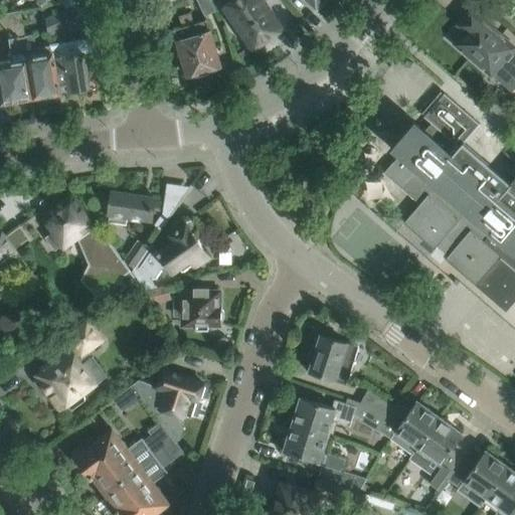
[(198,0),(205,14),(215,9),(210,0),(198,0)]
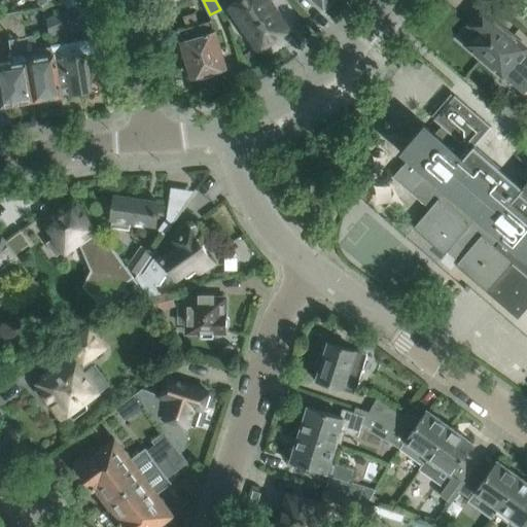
[(224,0),(231,7),(240,21),(239,25),(243,32),(248,32),(259,48),(265,44),(270,45),(276,40),(278,36),(287,28),(268,0),(224,0)]
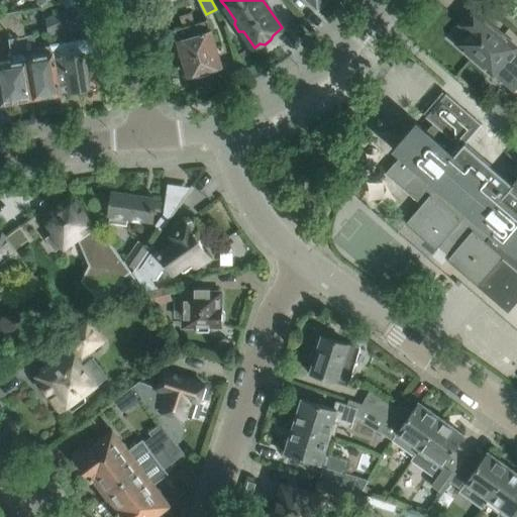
[(305,0),(317,10),(326,0),(305,0)]
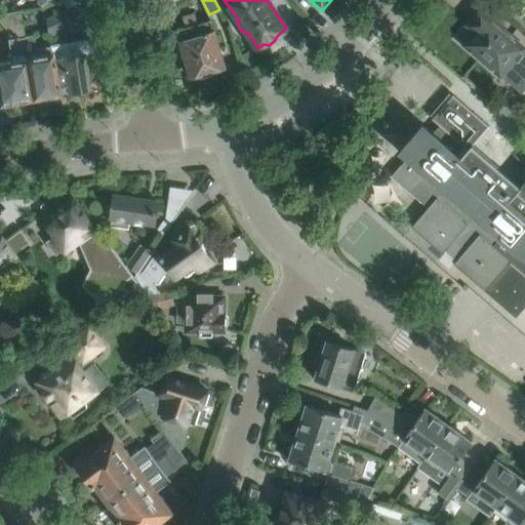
[(83,18),(77,5),(45,21),(47,35),(83,18)]
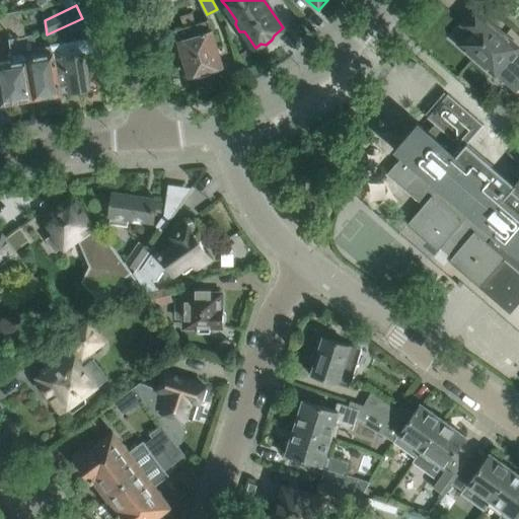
[(19,39),(24,38),(19,10),(0,13),(0,21),(8,30),(12,29),(14,39),(19,38),(19,39)]
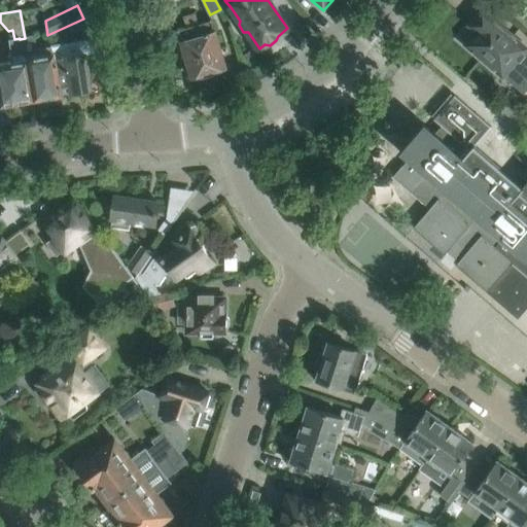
[(478,32),(466,45),(511,83),(523,70),(525,71),(526,68),(526,50),(483,12),(470,26),(478,32)]
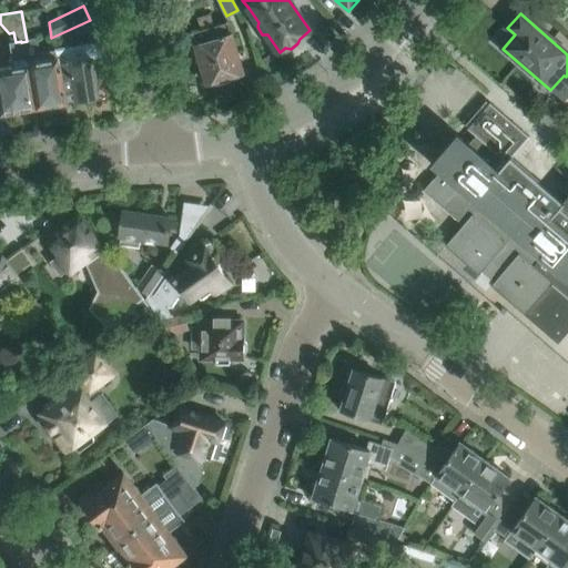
[(202,29),(192,32),(196,47),(194,51),(196,60),(201,62),(208,83),(215,81),(216,84),(232,80),(231,77),(243,72),(232,34),(230,34),(226,22),(213,26),(210,14),(199,17),(202,29)]
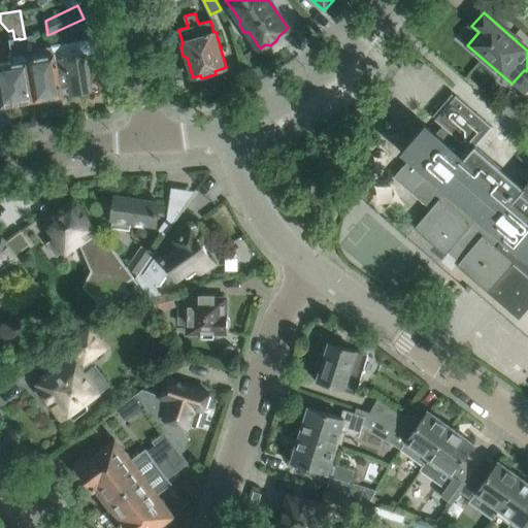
[(58,95),(53,61),(51,47),(37,50),(35,36),(25,38),(20,39),(30,100),(39,99),(43,102),(53,101),(56,96),(58,96),(58,95)]
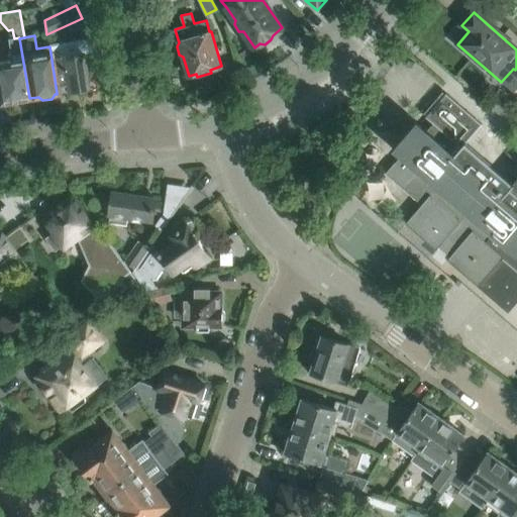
[(19,37),(14,38),(8,39),(10,55),(8,55),(9,62),(0,63),(0,102),(10,100),(11,102),(29,98),(19,38),(19,37)]
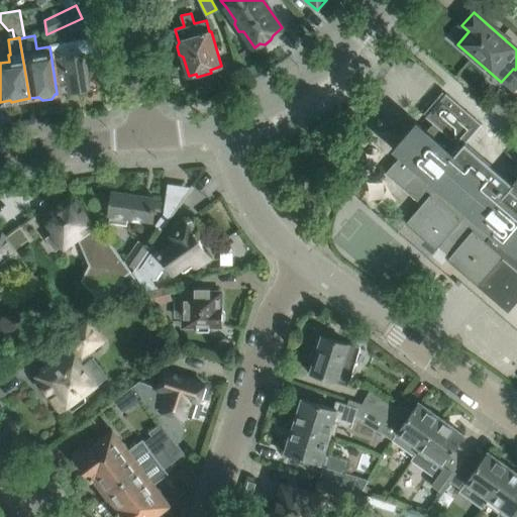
[(63,57),(52,60),(57,93),(67,91),(67,92),(87,89),(86,84),(88,84),(87,73),(84,73),(81,54),(95,52),(93,38),(61,44),(63,56),(63,57)]
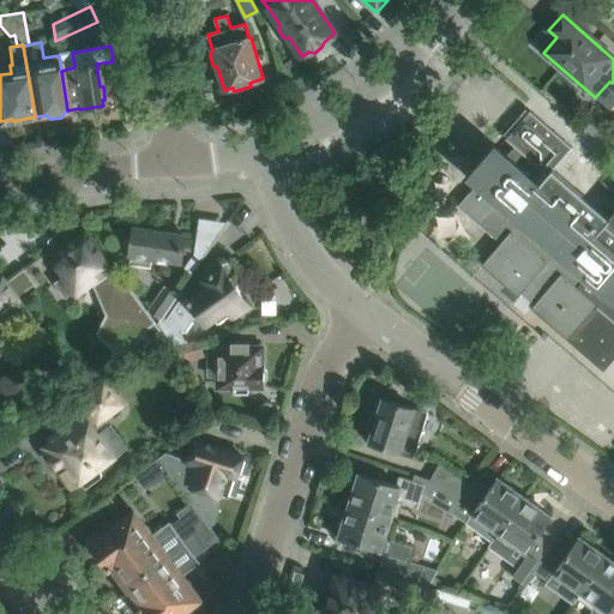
[(292,58),(281,66),(290,78),(300,70),(292,58)]
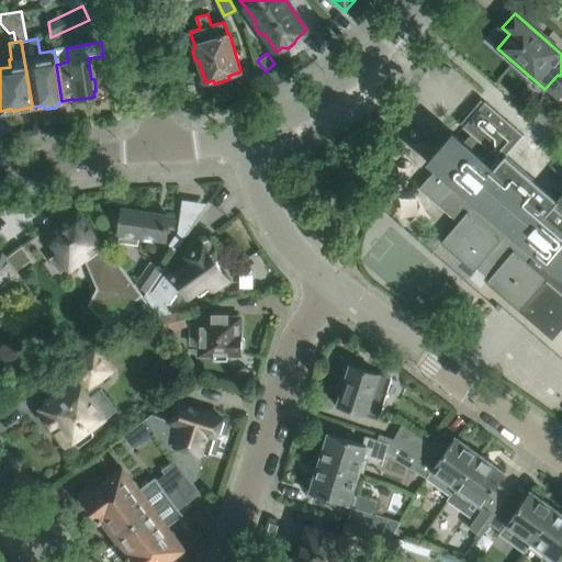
[(462,143),(451,133),(427,161),(436,169),(418,189),(458,223),(440,243),(473,272),(476,269),(489,279),(485,282),(553,340),(561,329),(561,193),(558,199),(557,199),(506,155),(505,154),(521,135),(523,136),(524,135),(484,101),(483,102),(484,102),(463,126),(462,127),(470,134),(462,143)]
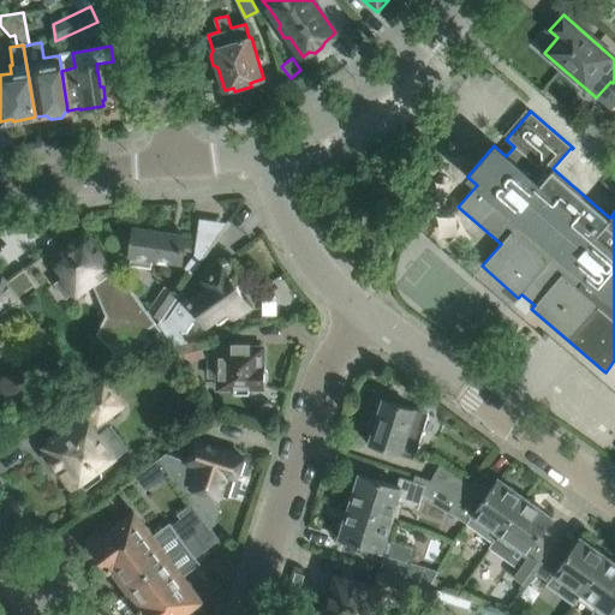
[(202,225),(224,227),(226,199),(204,198),(202,225)]
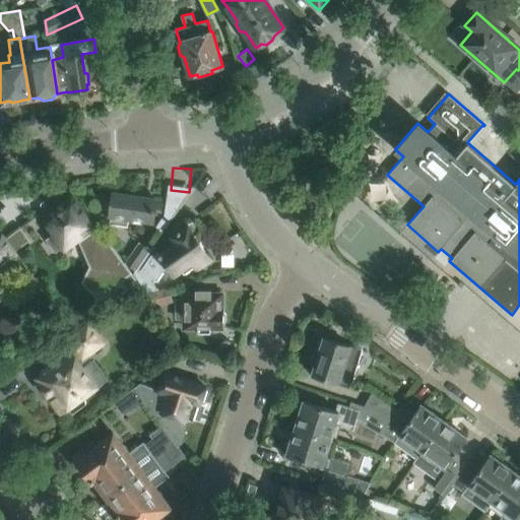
[(110,213),(110,215),(113,215),(112,226),(128,229),(129,218),(133,218),(133,217),(143,218),(143,220),(153,221),(154,213),(159,213),(161,204),(155,204),(156,199),(113,193),(112,202),(108,204),(107,211),(110,213)]
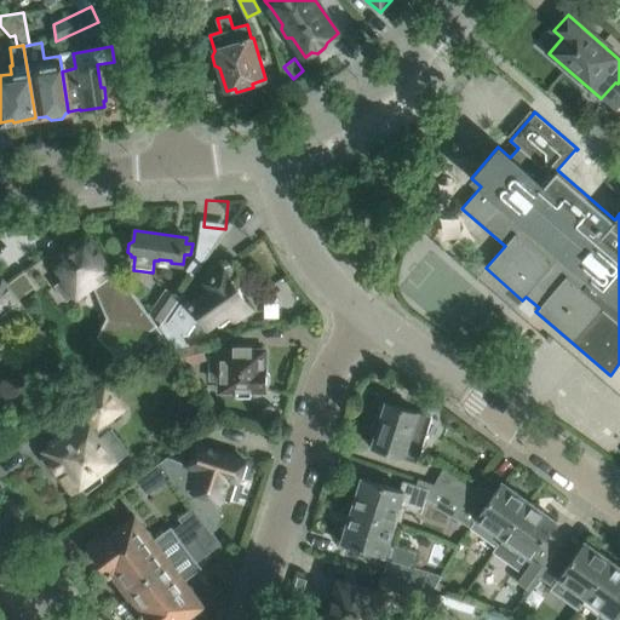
[(64,254),(53,263),(64,277),(55,285),(67,300),(74,296),(78,300),(95,287),(126,331),(110,343),(126,365),(165,337),(116,271),(113,275),(86,239),(75,247),(74,246),(63,253),(64,254)]
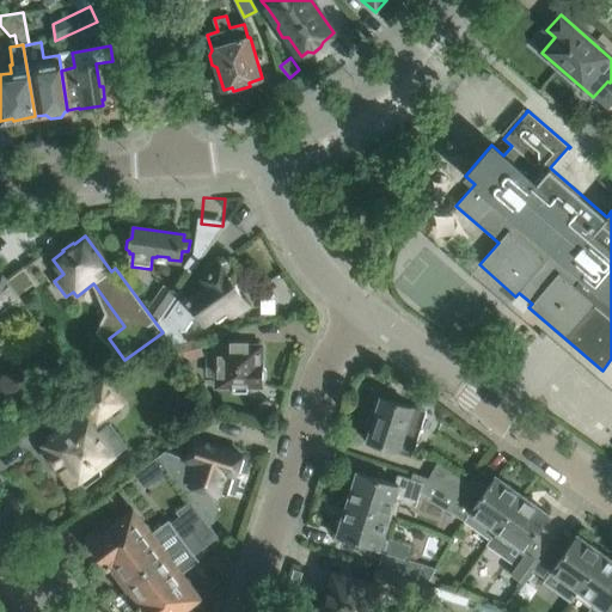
[(210,244),(195,242),(194,254),(201,258),(210,244)]
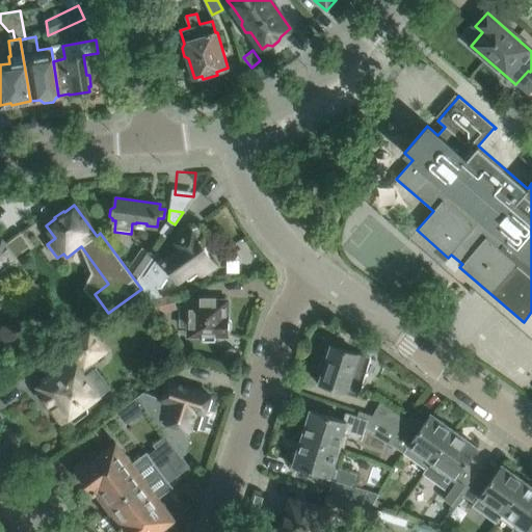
[(195,228),(194,229),(178,240),(181,246),(164,259),(161,257),(160,258),(159,259),(159,260),(158,261),(156,259),(153,257),(138,275),(136,278),(152,301),(164,298),(157,288),(158,286),(159,286),(160,286),(161,285),(167,276),(167,275),(167,274),(171,271),(179,283),(187,277),(187,278),(200,270),(204,276),(217,266),(198,240),(202,238),(203,237),(203,236),(204,235),(204,234),(204,233),(203,232),(203,231),(202,230),(201,229),(200,228),(198,228),(197,228),(196,228),(195,228)]
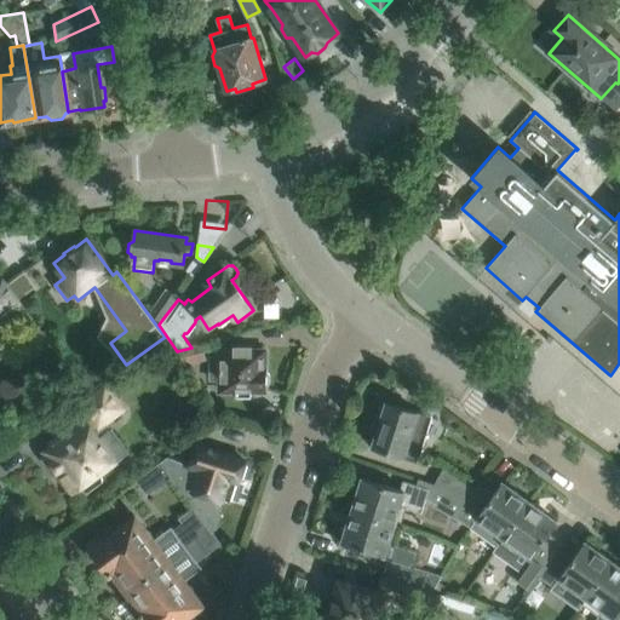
[(0,315),(19,303),(1,279),(0,280),(0,315)]
